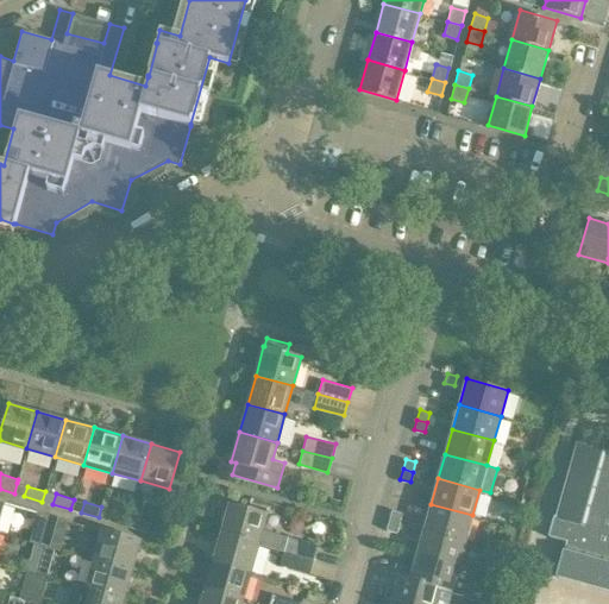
[(230,503),(221,532),(258,542),(284,549),(313,559),(318,545),(262,529),(267,514),(230,503)]
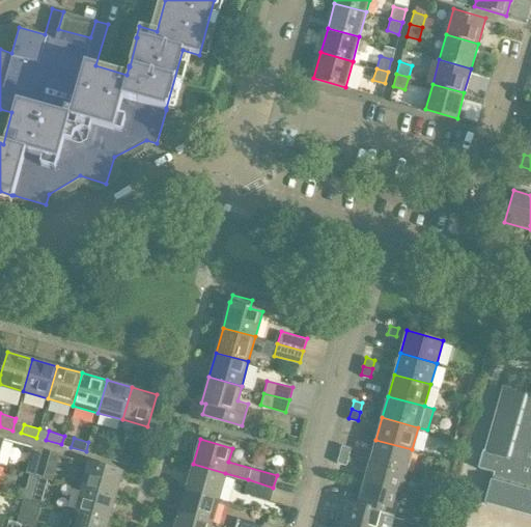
[(369,462),(406,472),(412,449),(375,440),(369,462)]
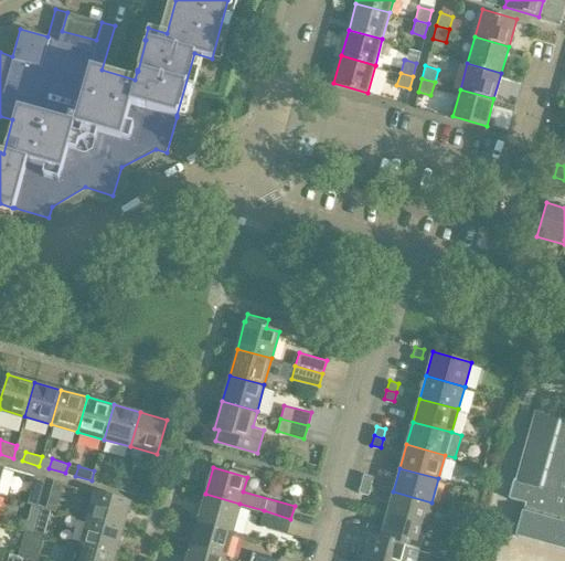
[(363,473),(361,482),(370,485),(373,475),(363,473)]
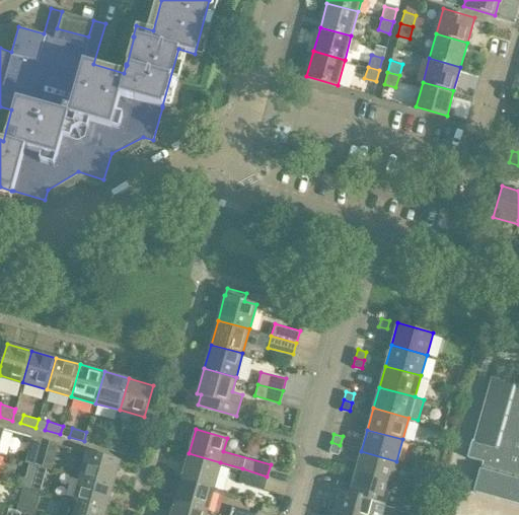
[(96,435),(93,444),(108,448),(110,439),(96,435)]
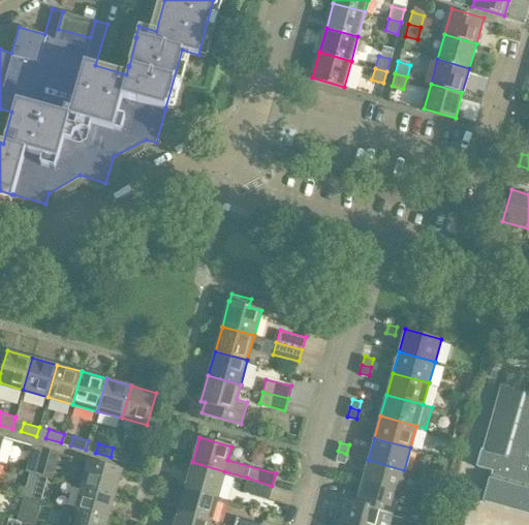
[(123,451),(120,460),(135,464),(138,455),(123,451)]
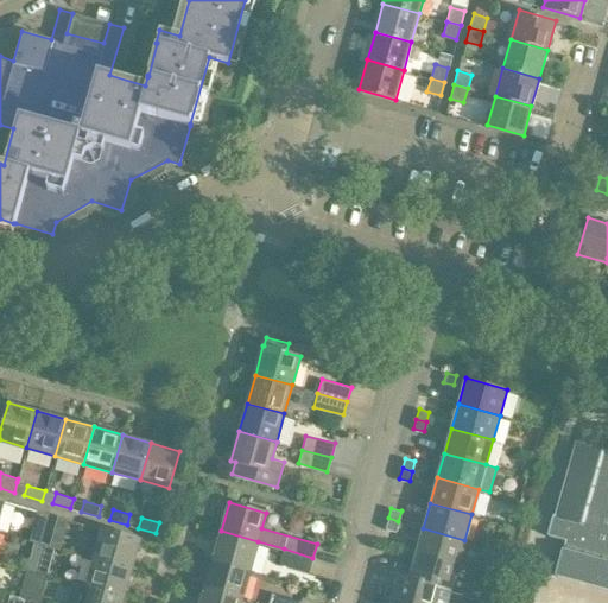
[(398,521),(388,518),(386,528),(396,531),(398,521)]
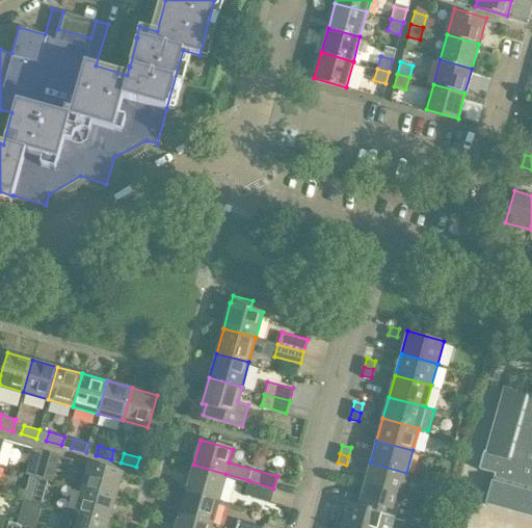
[(30,454),(26,472),(30,473),(35,475),(35,473),(40,457),(30,454)]
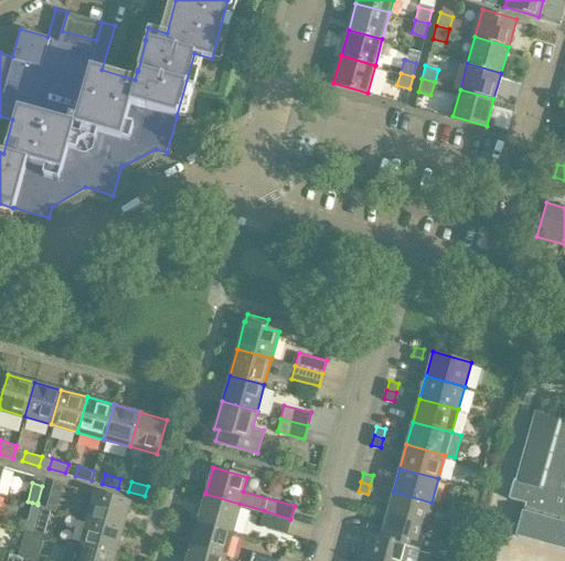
[(46,506),(45,507),(51,508),(55,509),(61,491),(51,488),(46,506)]
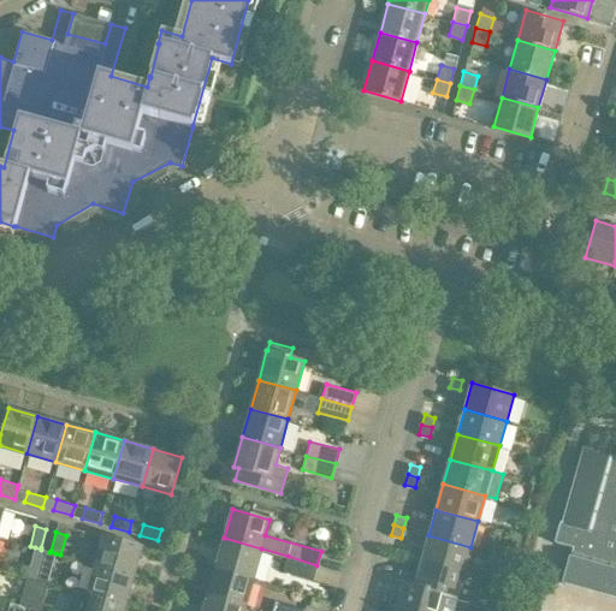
[(104,534),(95,564),(134,575),(141,545),(104,534)]
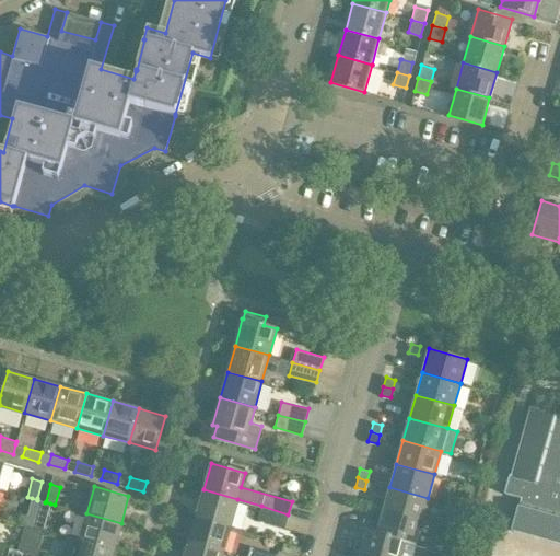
[(384,510),(421,520),(428,498),(389,487),(384,510)]
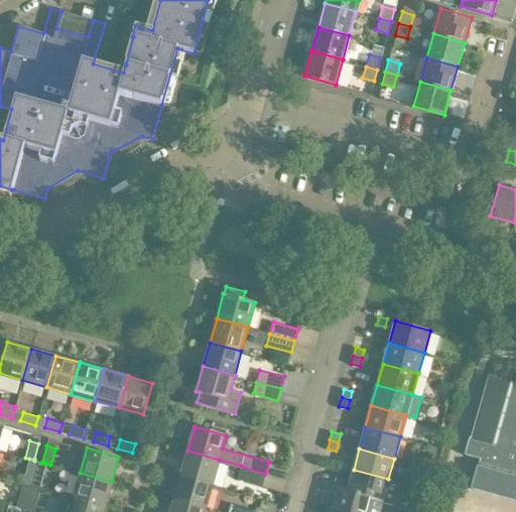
[(187,451),(180,475),(212,484),(219,460),(187,451)]
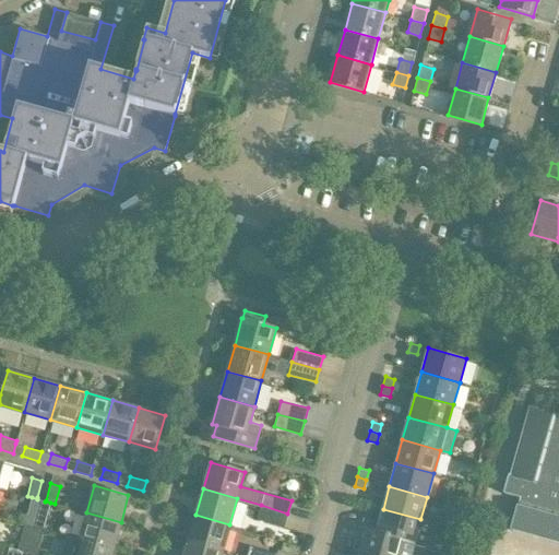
[(30,505),(24,522),(34,526),(38,508),(30,505)]
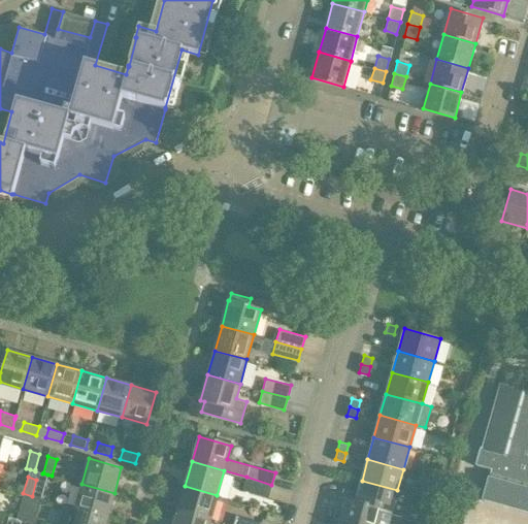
[(268,497),(271,485),(246,477),(242,489),(268,497)]
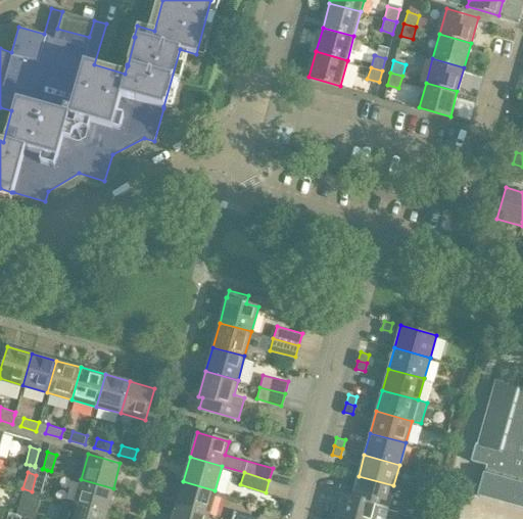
[(36,475),(32,491),(41,494),(45,477),(36,475)]
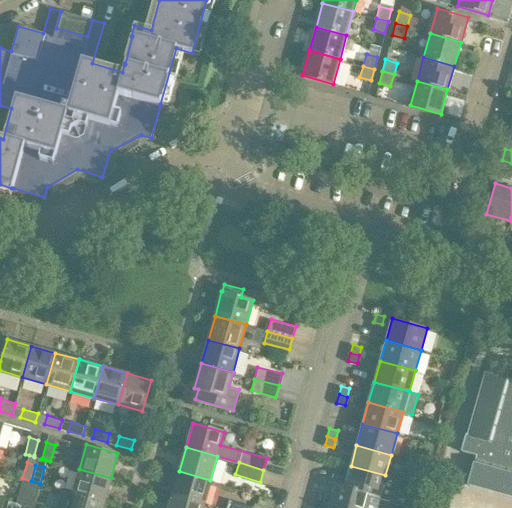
[(370,493),(370,495),(379,497),(389,500),(395,478),(385,475),(351,466),(345,487),(370,493)]
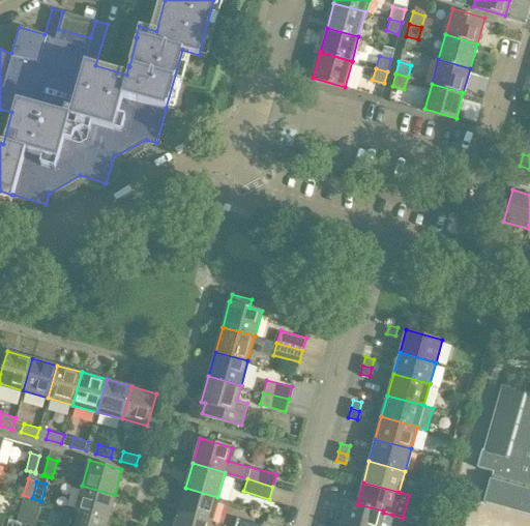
[(82,486),(75,510),(108,520),(115,495),(82,486)]
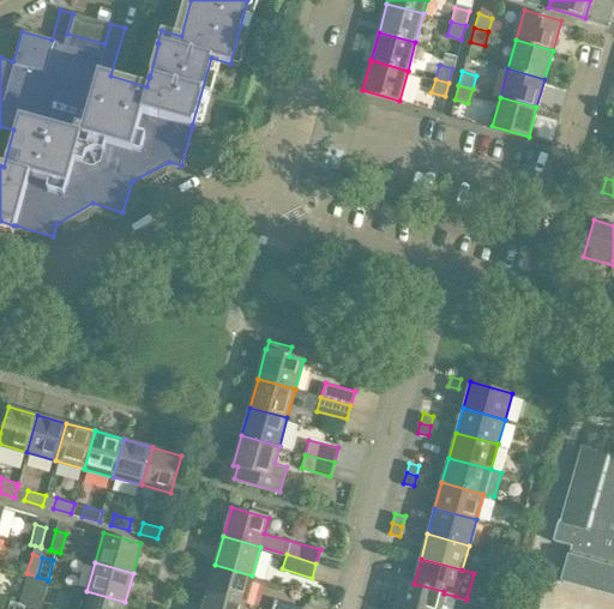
[(215,565),(206,594),(245,604),(252,576),(215,565)]
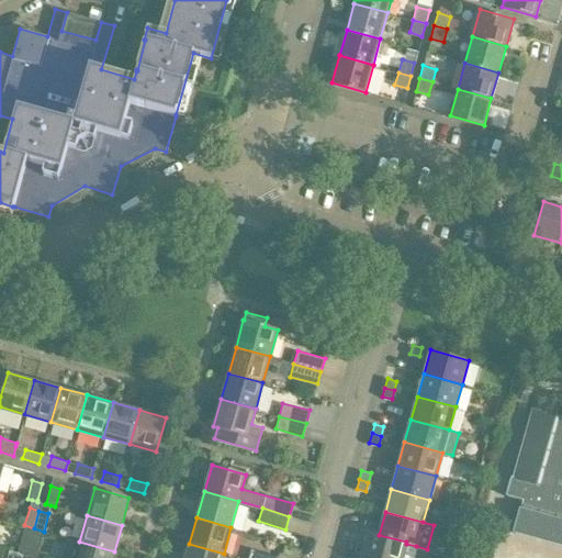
[(362,528),(369,531),(372,531),(374,522),(364,520),(362,528)]
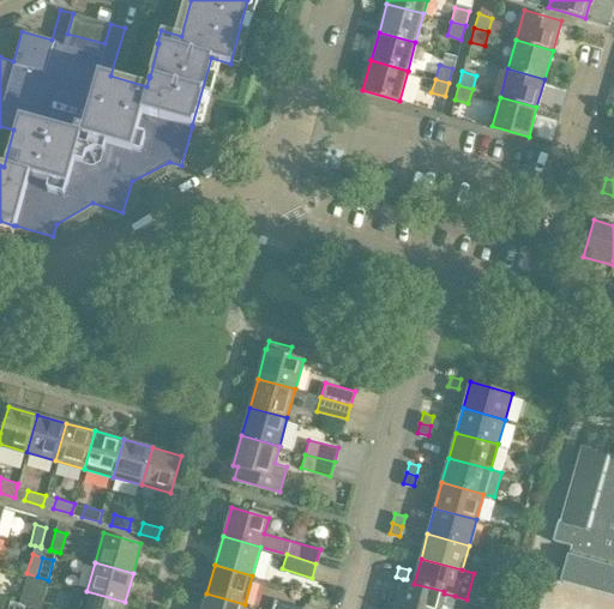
[(26,573),(22,594),(31,596),(37,577),(26,573)]
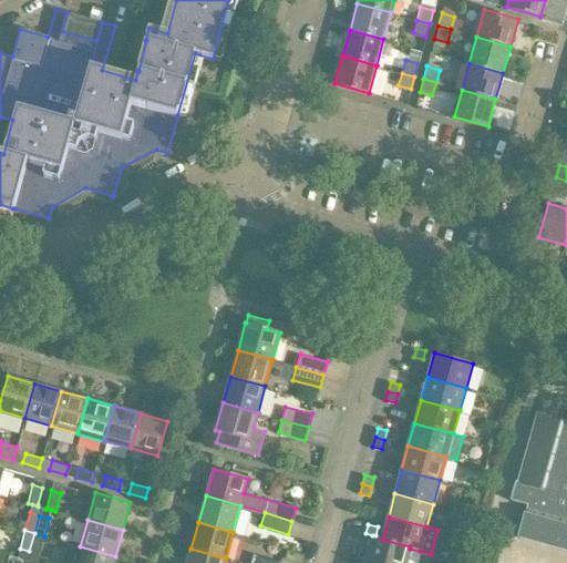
[(34,533),(29,551),(39,554),(44,536),(34,533)]
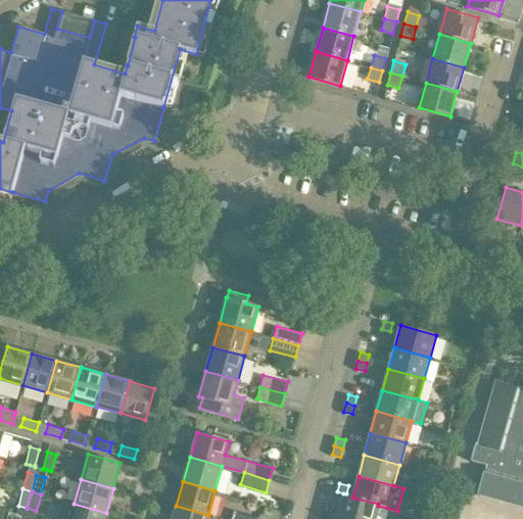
[(343,493),(337,516),(348,518),(374,518),(378,506),(378,504),(352,498),(352,496),(346,493),(343,493)]
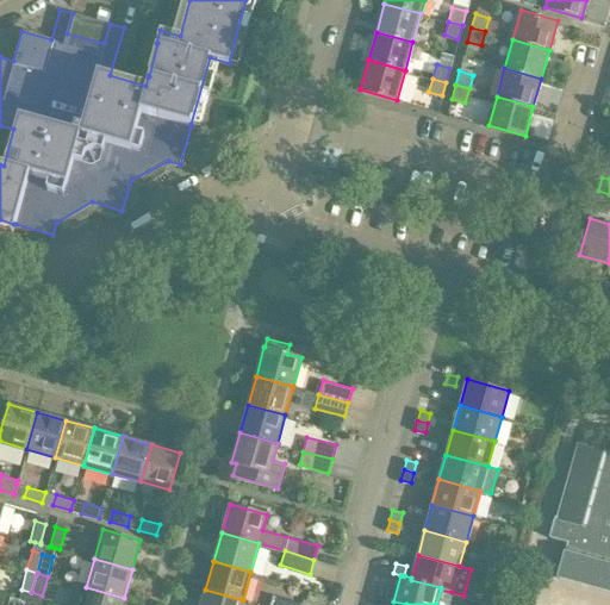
[(67,604),(122,604),(124,598),(86,587),(73,584),(67,604)]
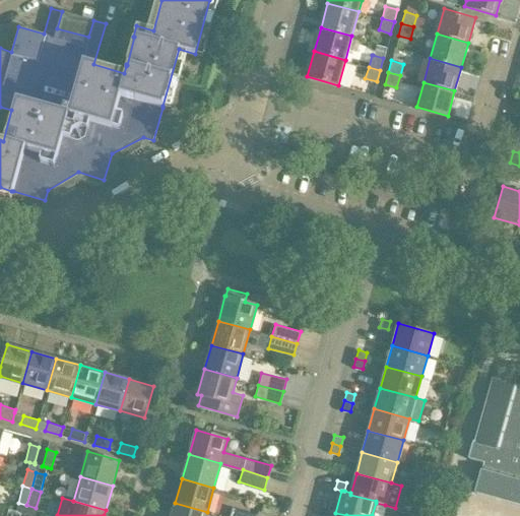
[(175,503),(171,515),(205,515),(207,512),(175,503)]
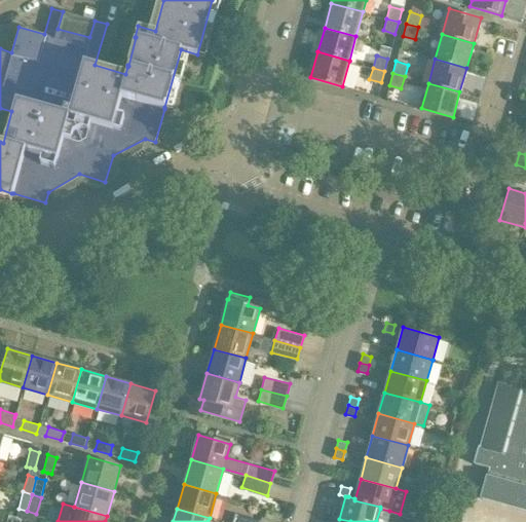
[(234,512),(231,521),(259,521),(260,519),(234,512)]
